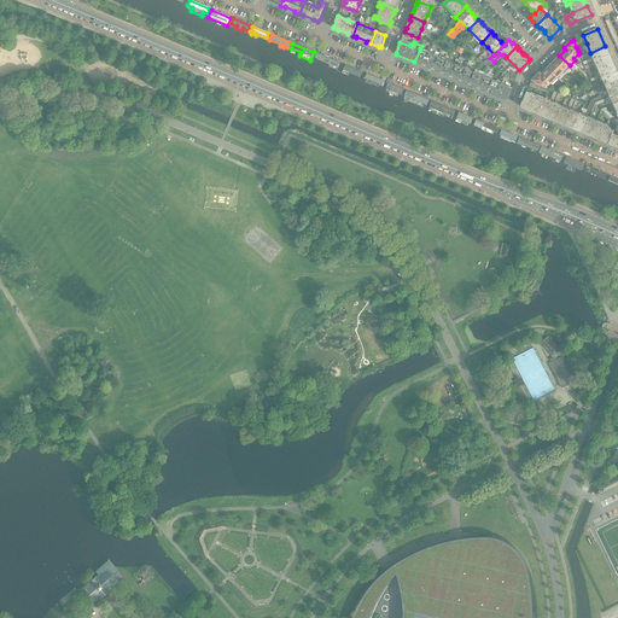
[(613,64),(605,46),(590,53),(598,70),(613,64)]
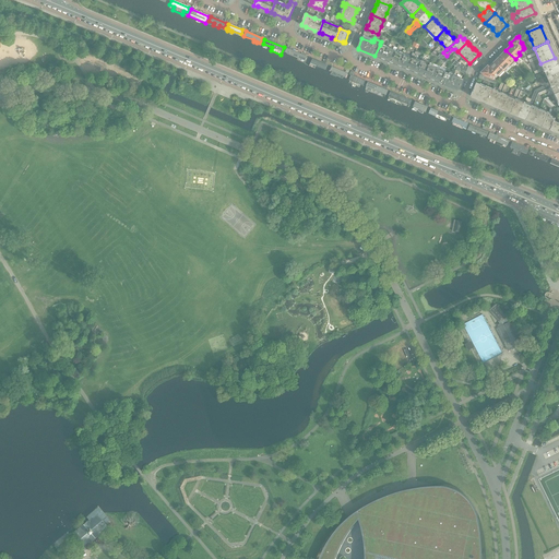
[(391,62),(396,51),(380,45),(375,56),(391,62)]
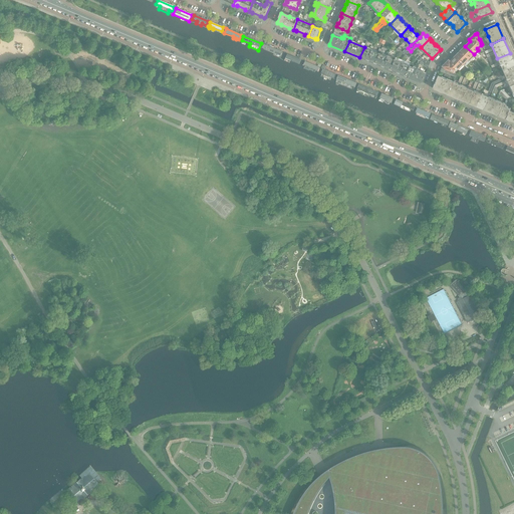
[(281,56),(283,52),(264,44),(262,48),(281,56)]
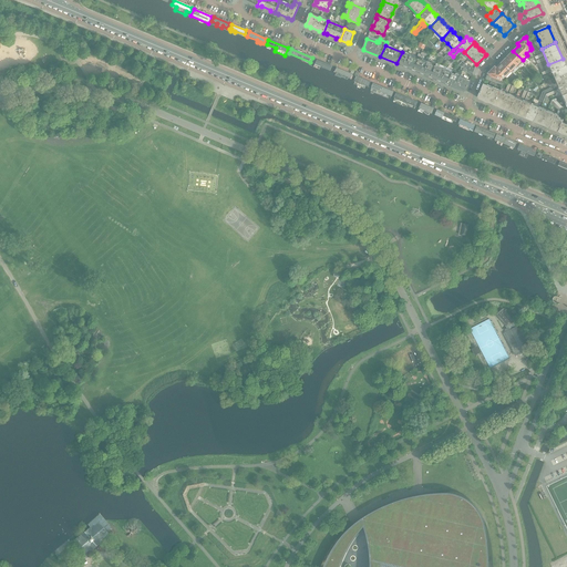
[(522,64),(521,63),(523,60),(513,51),(502,62),(512,72),(517,66),(519,68),(522,64)]
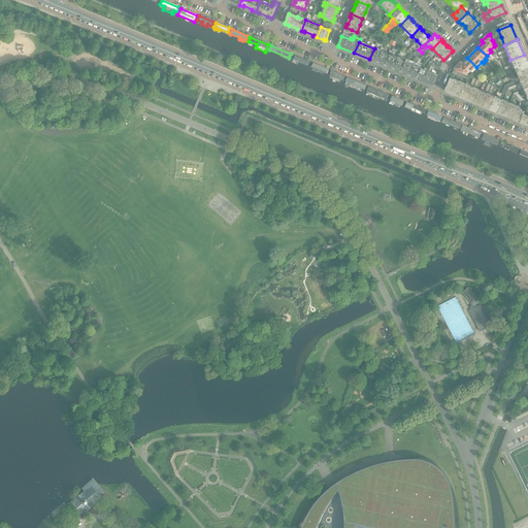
[(385,66),(390,55),(374,48),(369,59),(385,66)]
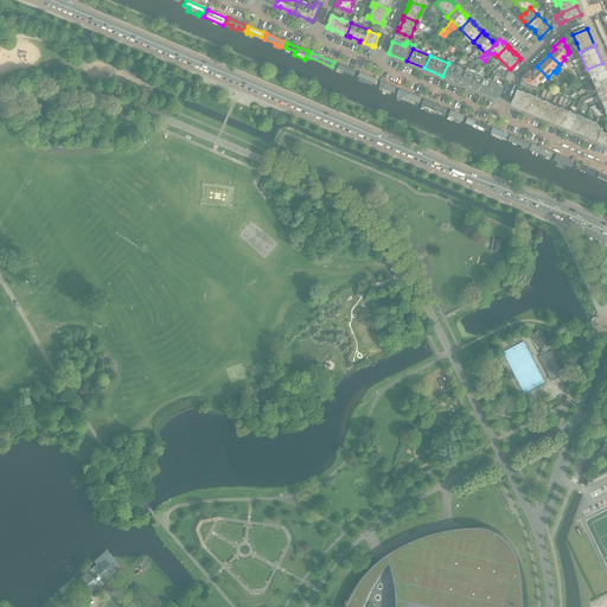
[(466,71),(467,68),(458,64),(459,62),(457,62),(455,66),(448,63),(442,76),(461,83),(466,71)]
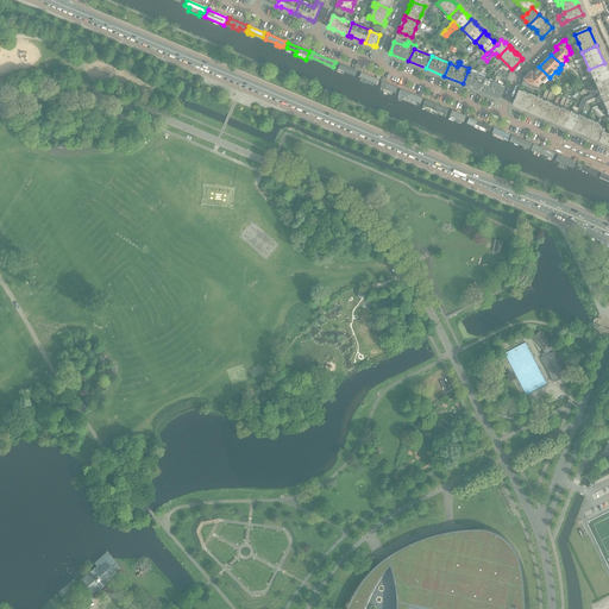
[(608,80),(608,74),(608,71),(604,63),(589,69),(597,86),(608,80)]
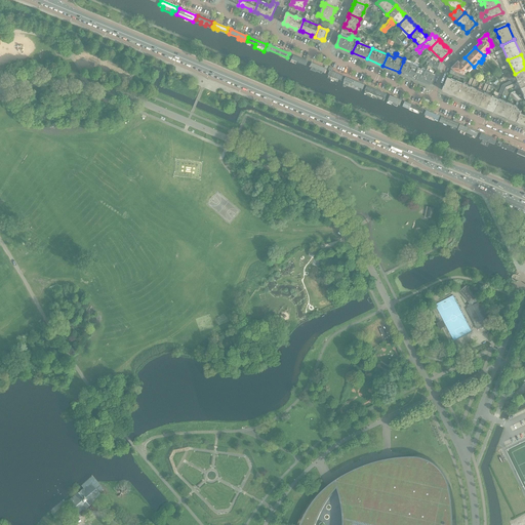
[(306,66),(308,62),(293,55),(291,59),(290,63),(295,65),(296,62),(306,66)]
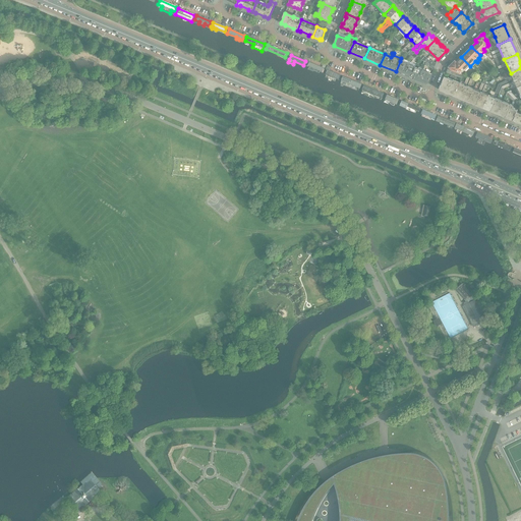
[(465,70),(470,66),(461,57),(456,62),(455,61),(449,67),(448,69),(455,72),(456,72),(458,73),(459,73),(460,74),(461,72),(464,69),(465,70)]
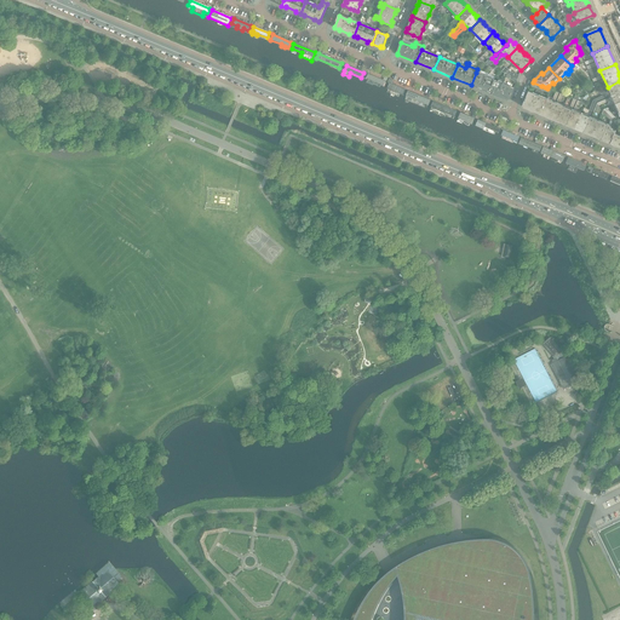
[(489,93),(494,80),(476,73),(471,85),(489,93)]
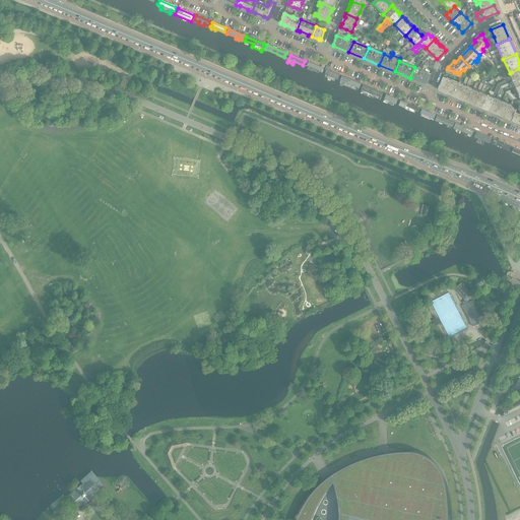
[(323,73),(324,69),(309,62),(307,66),(323,73)]
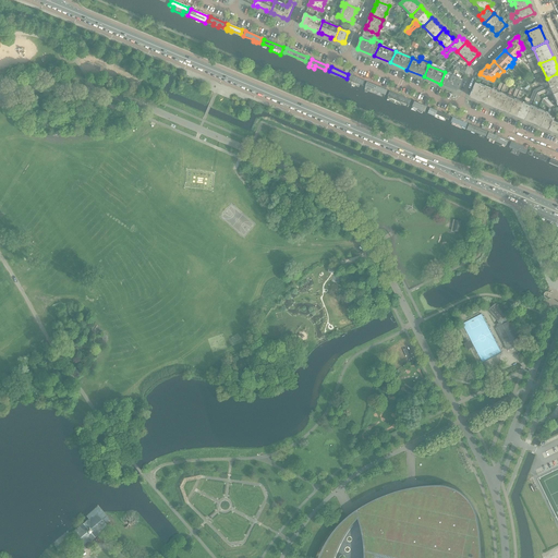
[(458,89),(462,81),(452,76),(453,75),(455,73),(446,70),(445,72),(440,84),(457,91),(458,89)]
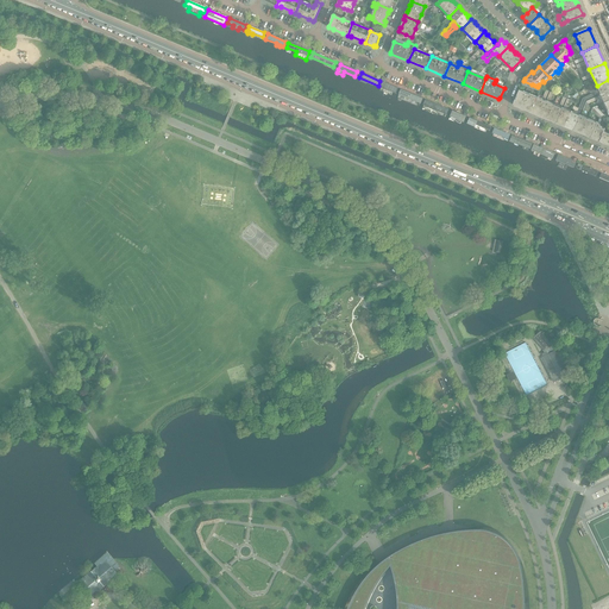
[(608,100),(608,80),(597,86),(604,102),(608,100)]
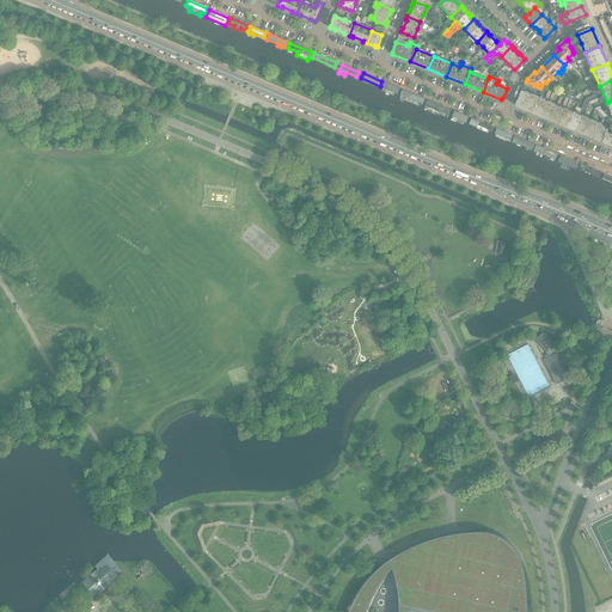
[(401,89),(384,83),(383,87),(384,87),(383,91),(393,96),(395,92),(398,93),(401,89)]
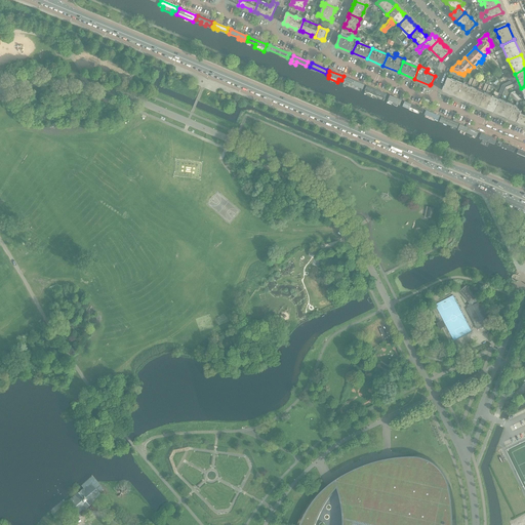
[(363,88),(364,85),(346,77),(345,81),(352,84),(351,87),(358,89),(359,87),(363,88)]
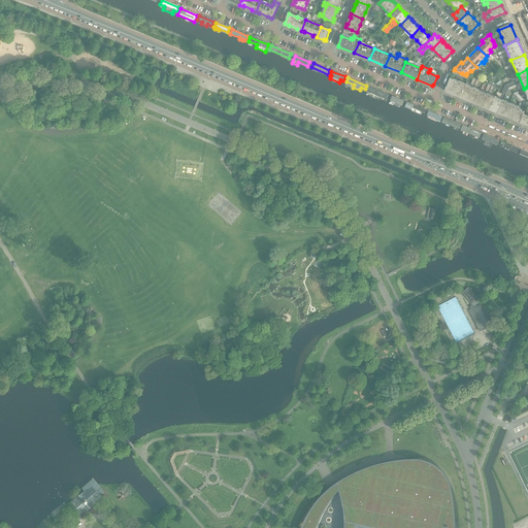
[(460,97),(465,86),(450,78),(446,91),(460,97)]
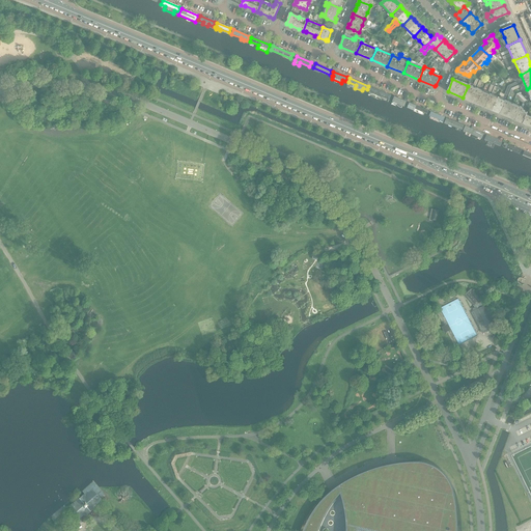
[(478,104),(482,92),(468,86),(463,98),(478,104)]
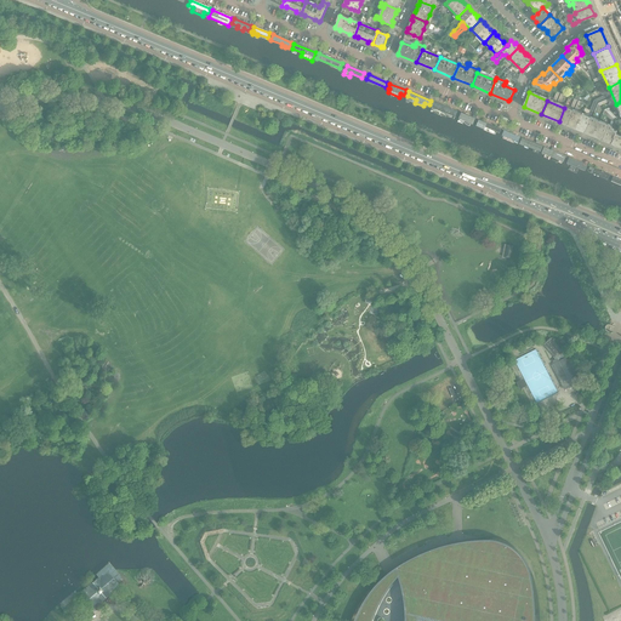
[(459,112),(433,102),(431,107),(433,107),(432,110),(443,115),(444,112),(456,117),(459,112)]
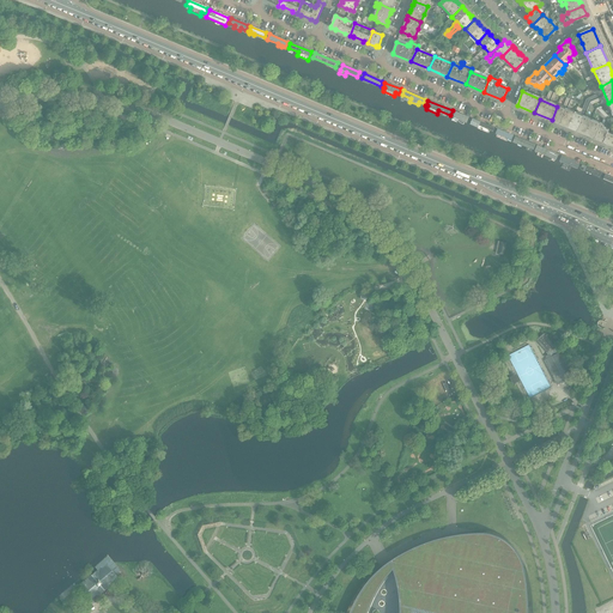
[(569,127),(575,114),(557,107),(552,120),(569,127)]
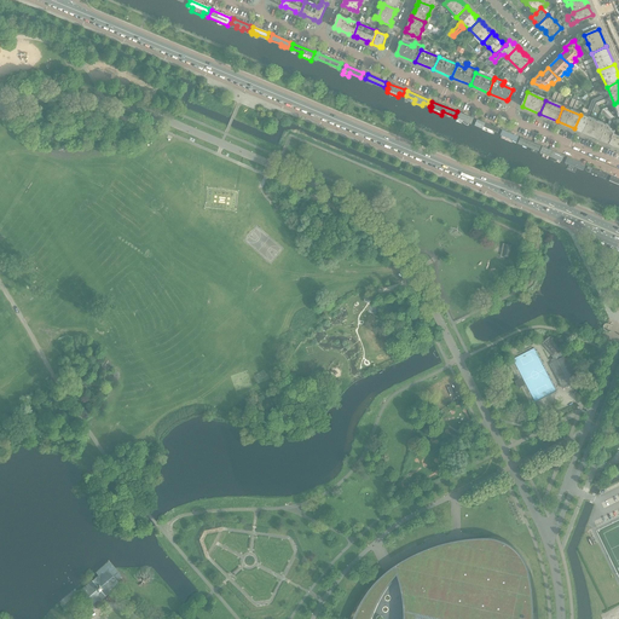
[(472,125),(474,119),(460,113),(455,123),(461,126),(463,121),(472,125)]
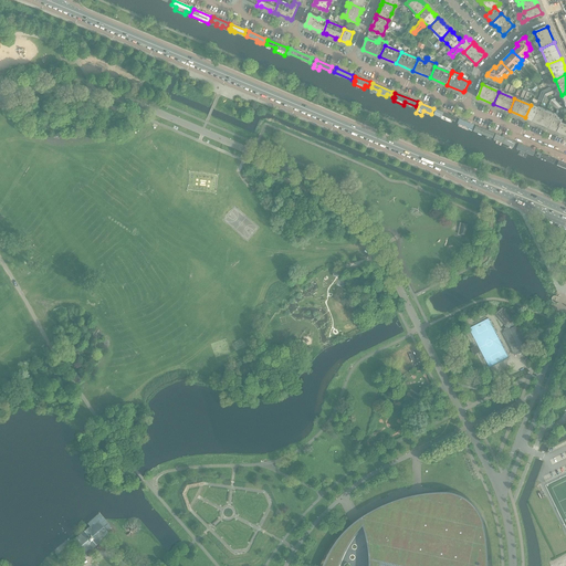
[(541,124),(546,112),(531,105),(525,117),(541,124)]
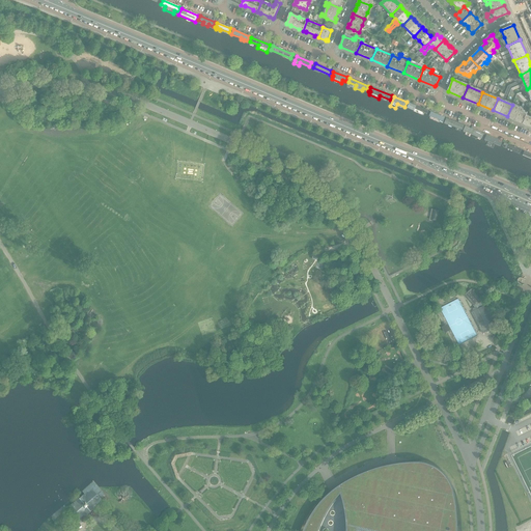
[(525,118),(527,113),(524,112),(524,110),(522,110),(523,109),(518,107),(519,104),(513,102),(512,105),(507,116),(523,123),(525,118)]
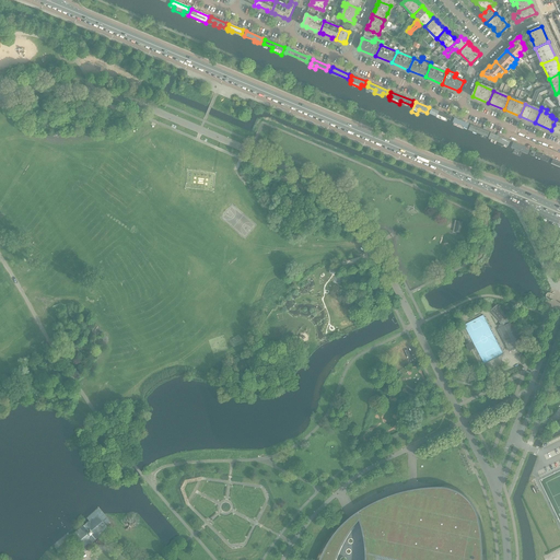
[(451,120),(452,117),(431,108),(429,114),(446,123),(447,119),(451,120)]
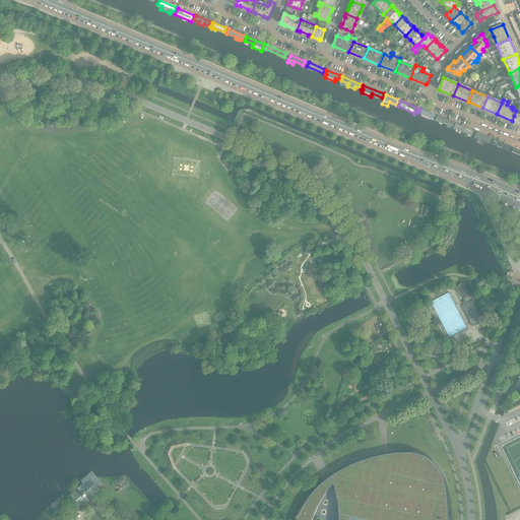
[(434,120),(435,115),(423,110),(420,114),(434,120)]
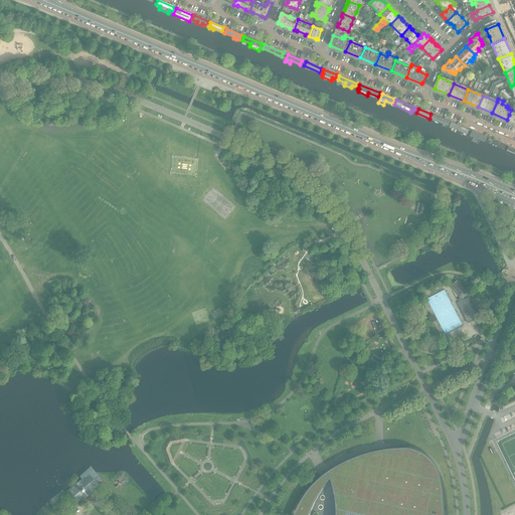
[(448,126),(450,122),(432,115),(431,119),(443,124),(442,126),(447,128),(448,126)]
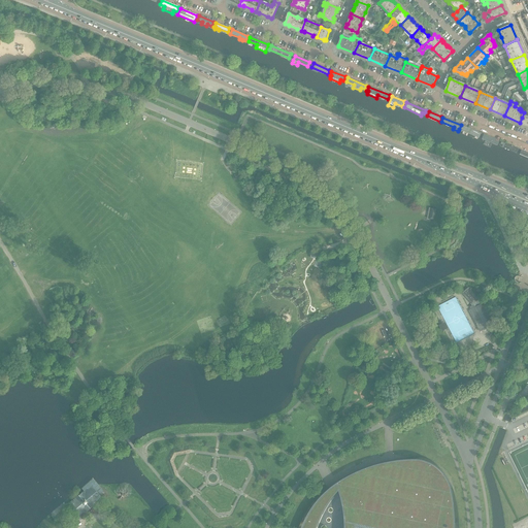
[(479,138),(481,133),(462,126),(460,130),(461,130),(460,131),(464,133),(466,133),(479,138)]
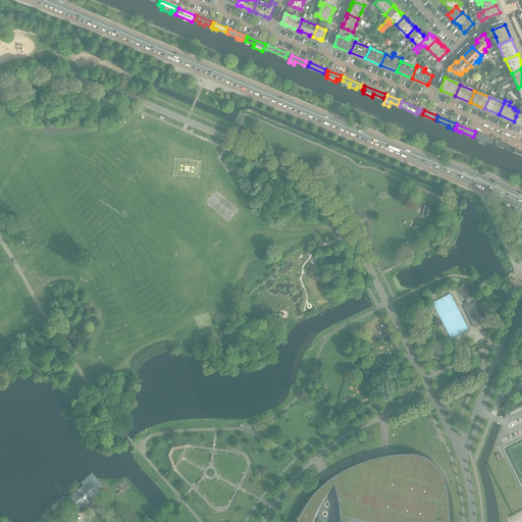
[(493,140),(478,133),(476,137),(481,140),(480,143),(486,145),(487,142),(491,144),(493,140)]
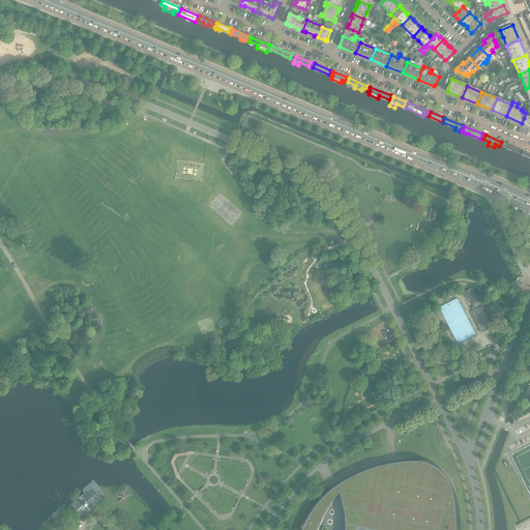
[(519,154),(520,150),(503,143),(501,147),(519,154)]
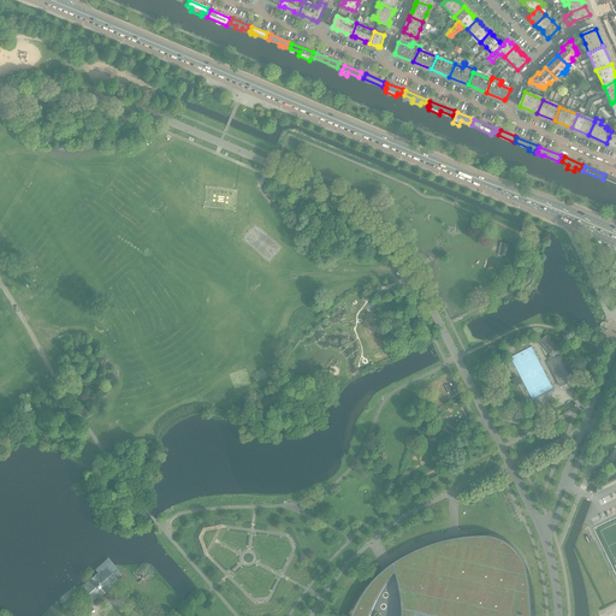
[(568,362),(563,354),(562,354),(560,351),(558,349),(546,335),(539,342),(551,356),(551,355),(554,359),(549,361),(562,385),(567,383),(570,381),(572,381),(572,380),(574,379),(573,375),(574,374),(573,371),(572,368),(573,367),(572,367),(569,361),(568,362)]
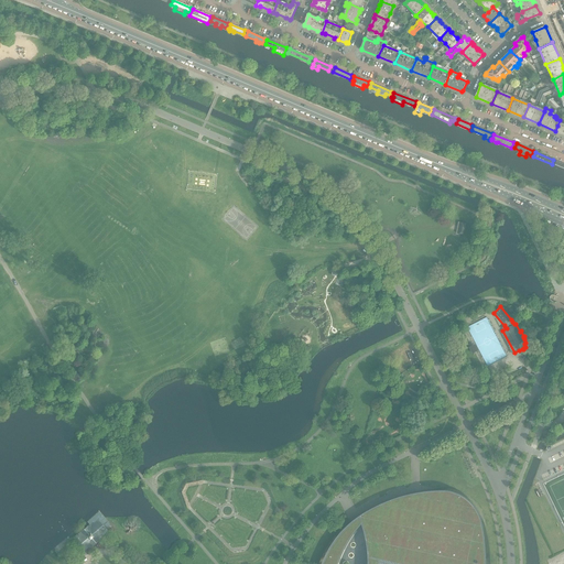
[(485,563),(485,550),(484,538),(483,524),(480,518),(477,510),(473,503),(466,498),(459,494),(453,491),(441,490),(431,490),(423,491),(413,494),(401,497),(390,500),(381,503),(372,508),(365,512),(359,516),(354,520),(350,523),(348,524),(347,525),(342,531),(336,538),(333,543),(327,553),(323,563),(322,563),(485,563)]
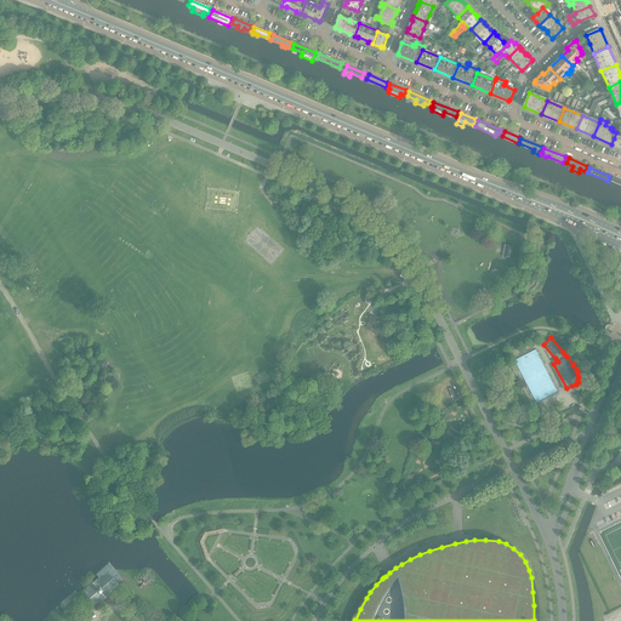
[(115,582),(108,574),(108,575),(107,574),(100,580),(98,579),(97,580),(89,587),(87,588),(87,590),(83,593),(91,604),(93,603),(95,604),(98,602),(100,602),(101,602),(109,594),(109,596),(112,593),(110,591),(119,585),(117,582),(115,582)]
